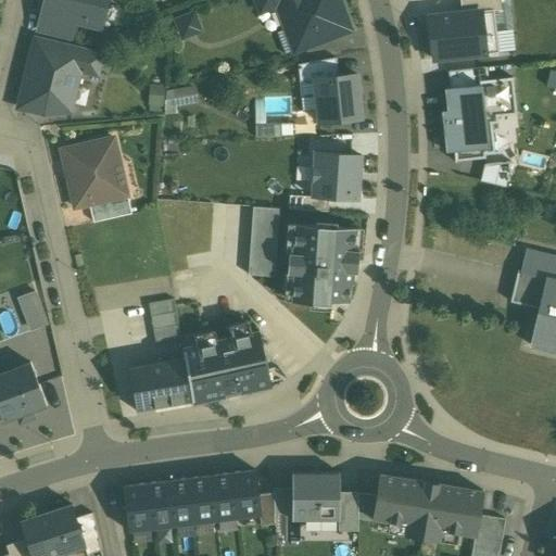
[(43,0),(40,15),(68,23),(101,32),(108,0),(43,0)]
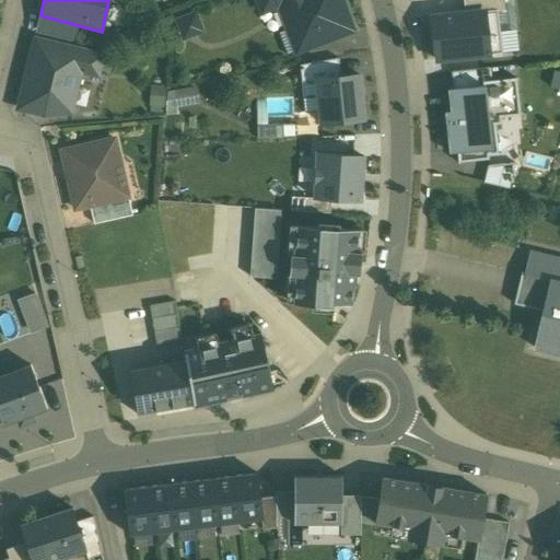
[(257,0),(263,12),(279,6),(276,0),(257,0)]
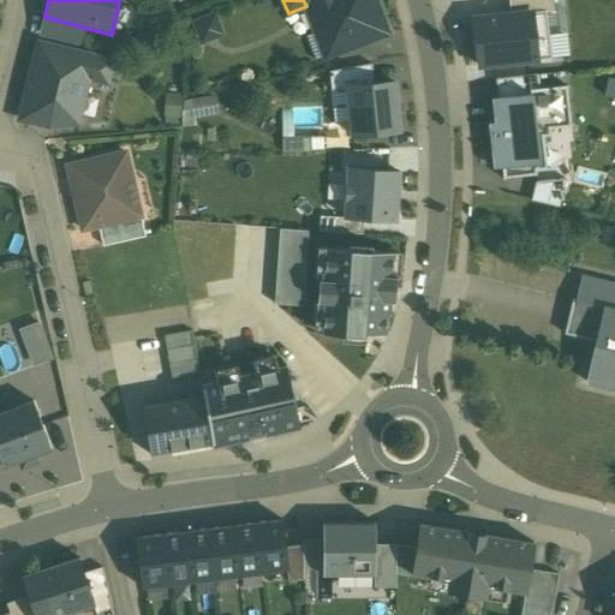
[(303,0),(306,6),(316,33),(322,30),(329,34),(336,53),(388,34),(374,0),(303,0)]
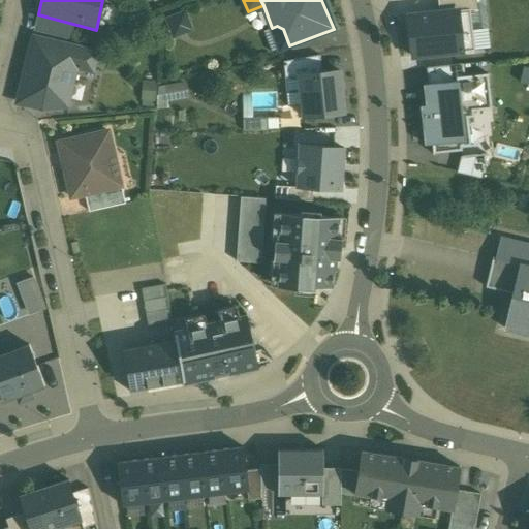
[(438,0),(439,13),(470,10),(476,10),(474,0),(438,0)]
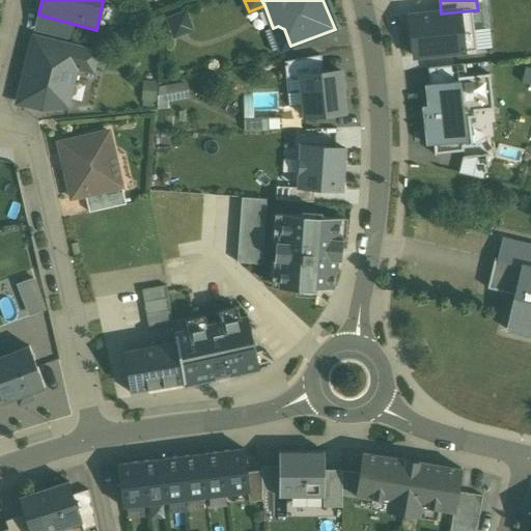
[(414,57),(476,52),(472,10),(441,14),(410,17),(414,57)]
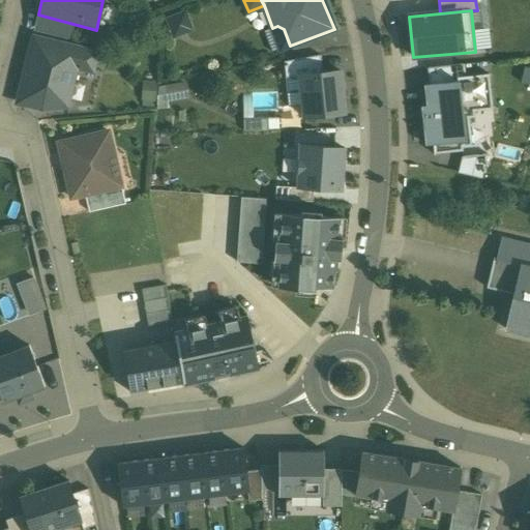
[(183,13),(168,20),(174,35),(189,29),(183,13)]
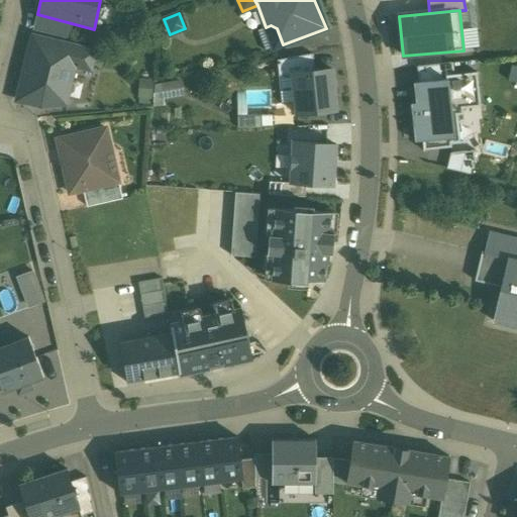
[(60,34),(64,21),(37,14),(34,28),(60,34)]
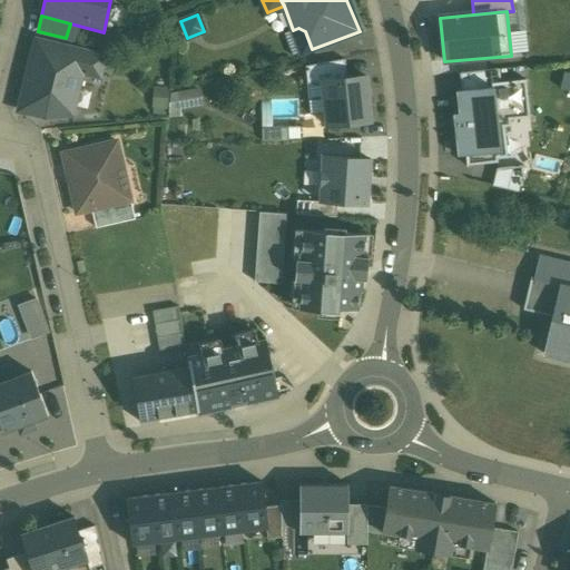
[(38,39),(20,112),(69,125),(81,76),(102,81),(108,57),(38,39)]
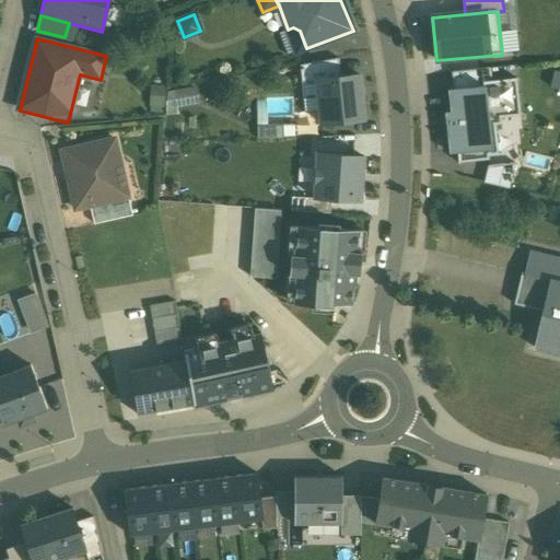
[(316,80),(340,78),(338,59),(300,66),(302,81),(316,80)]
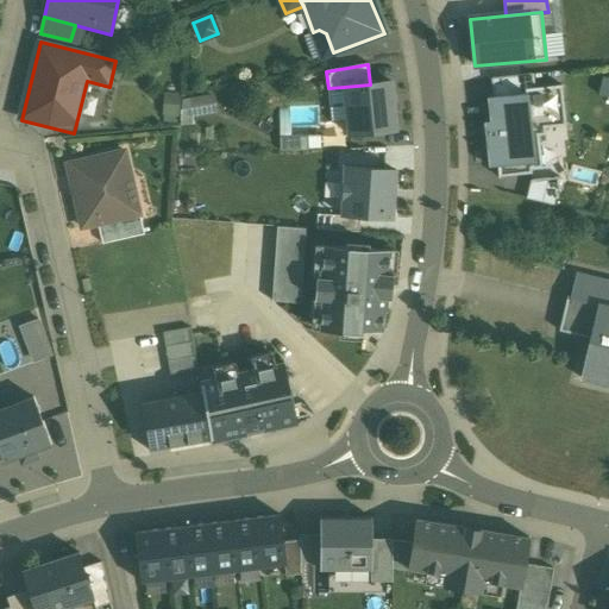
[(494,98),(525,94),(525,89),(535,88),(533,74),(493,79),(494,98)]
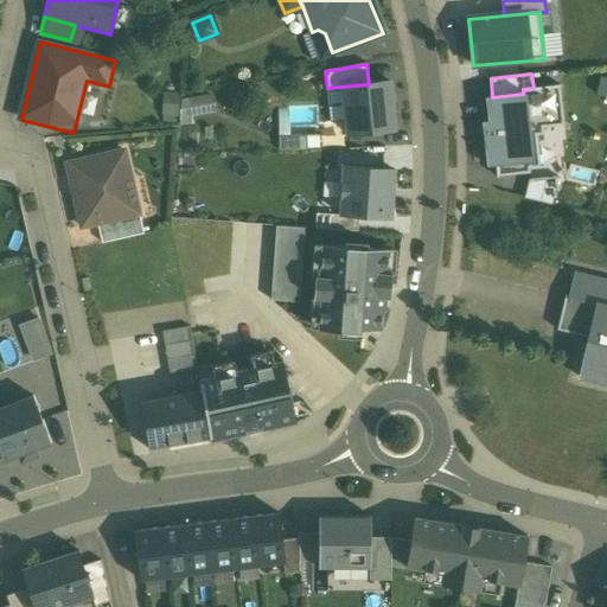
[(369,84),(343,87),(347,134),(395,129),(390,82),(369,84)]
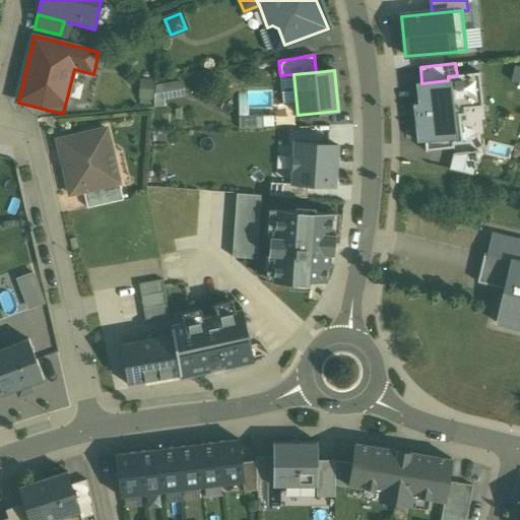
[(425,142),(426,151),(454,148),(453,144),(462,143),(459,115),(465,115),(464,109),(482,108),(479,73),(457,75),(448,76),(448,80),(421,83),(416,83),(418,104),(413,105),(417,143),(425,142)]
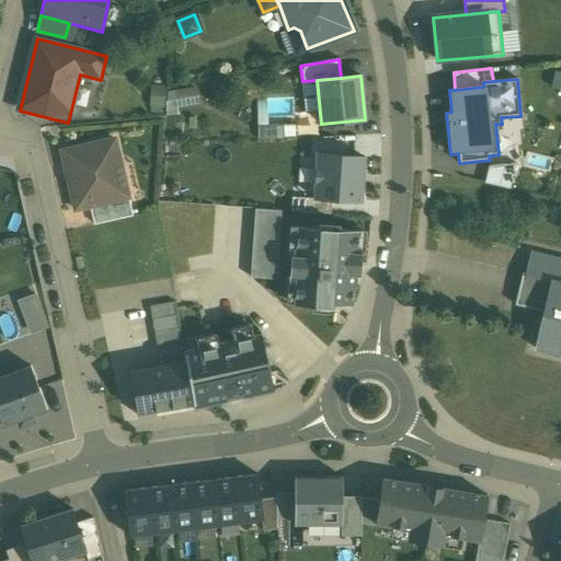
[(195,86),(164,89),(167,105),(197,102),(195,86)]
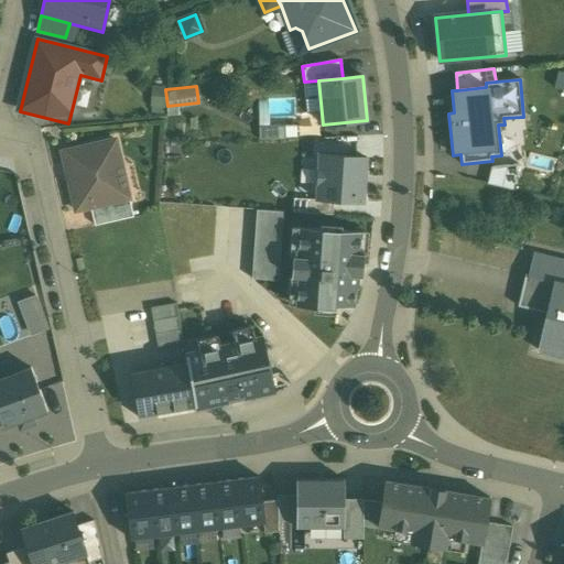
[(257,98),(257,136),(293,137),(293,99),(257,98)]
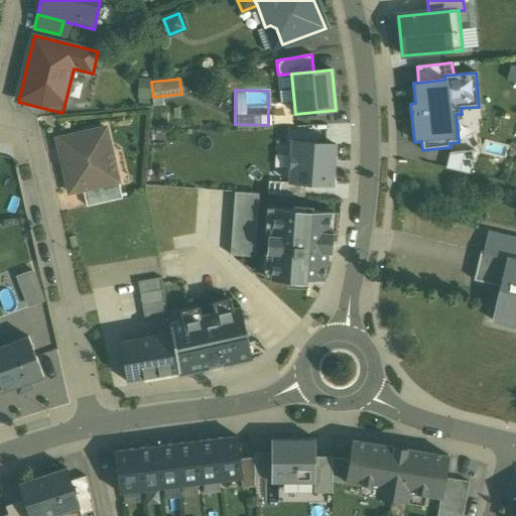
[(106,128),(56,139),(69,194),(83,190),(105,184),(105,183),(118,180),(106,128)]
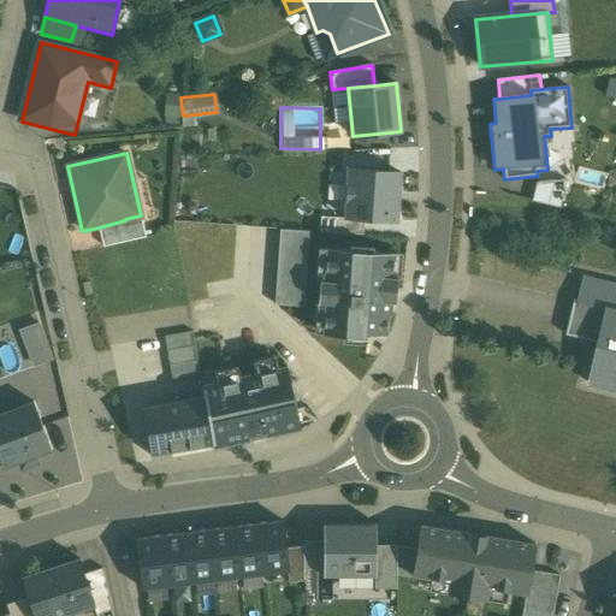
[(400,175),(350,170),(347,218),(365,220),(396,223),(400,175)]
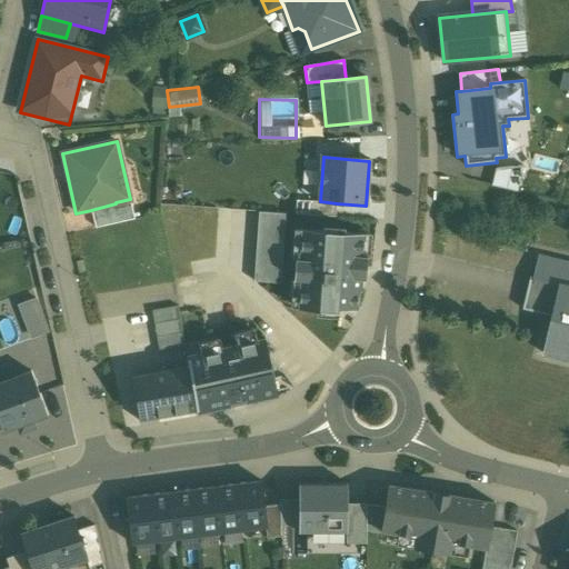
[(496,170),(491,186),(518,191),(523,166),(496,170)]
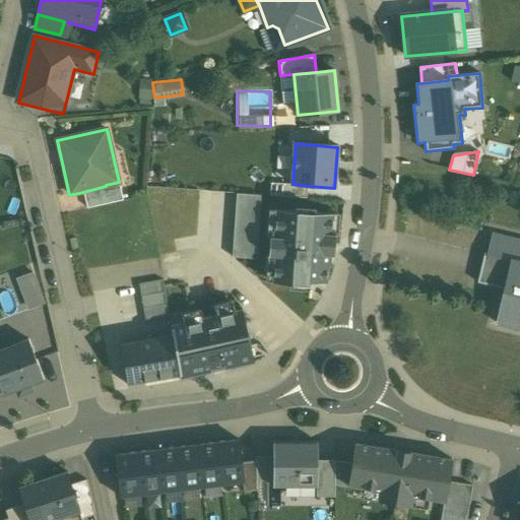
[(106,186),(83,192),(87,208),(123,200),(119,182),(106,185),(106,186)]
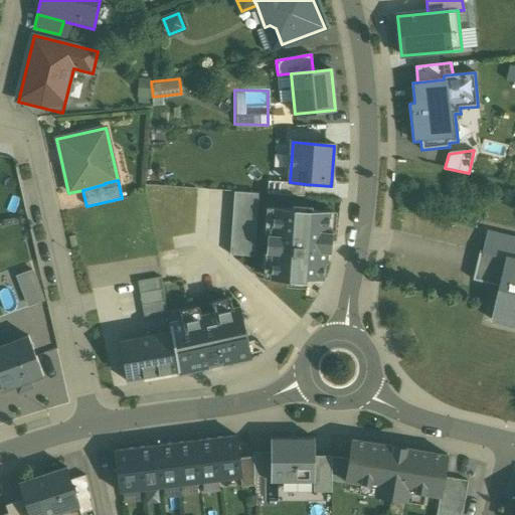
[(304,197),(305,184),(290,182),(269,181),(268,194),(304,197)]
